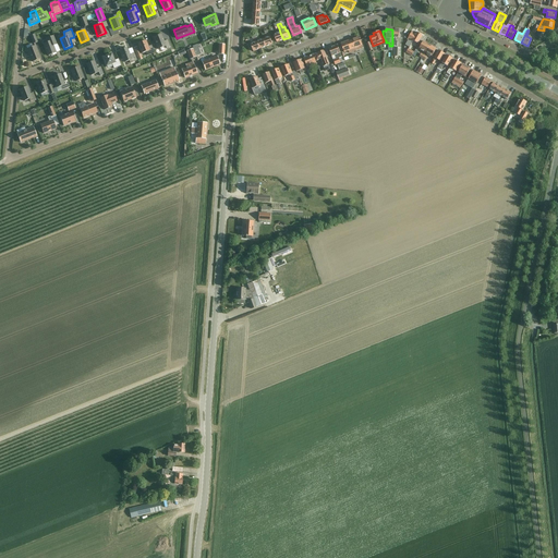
[(407,40),(408,40),(405,45),(410,47),(413,41),(417,44),(423,36),(420,35),(421,34),(417,32),(417,33),(416,33),(415,34),(412,32),(407,40)]
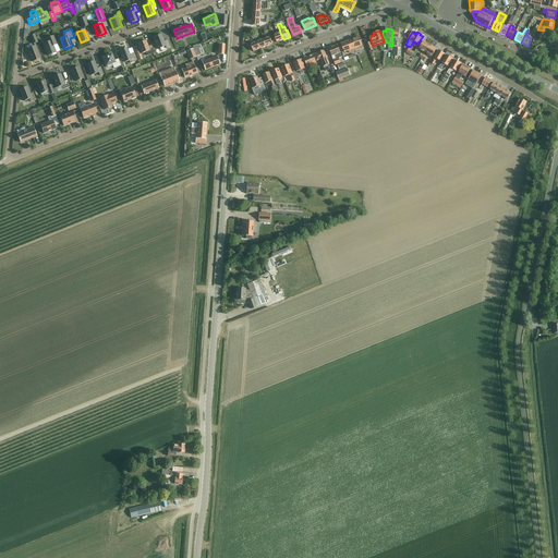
[(283,39),(280,33),(274,35),(277,43),(283,39)]
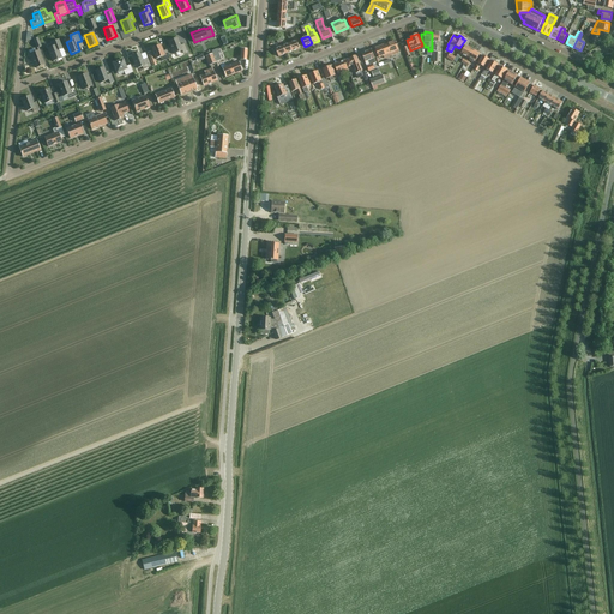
[(178,38),(168,42),(174,54),(182,50),(182,53),(187,52),(185,44),(180,46),(178,38)]
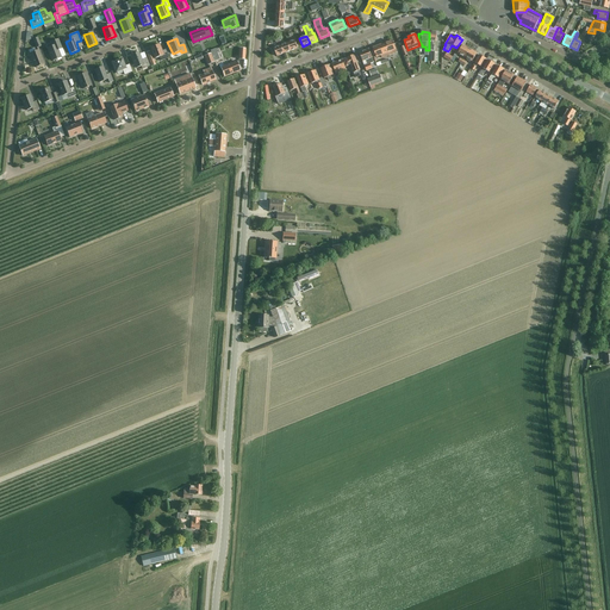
[(53,61),(61,57),(58,50),(62,49),(58,39),(51,42),(53,47),(48,49),(53,61)]
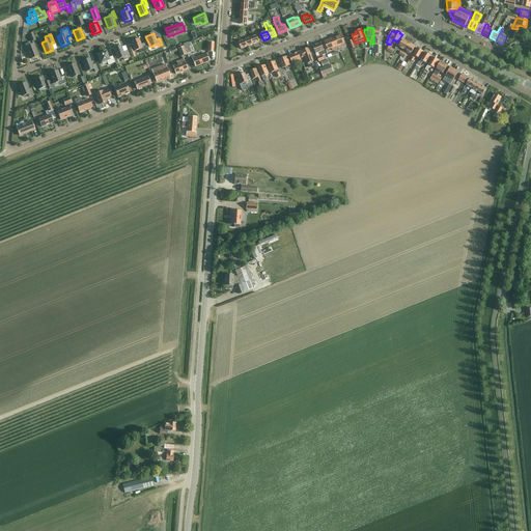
[(257,34),(251,37),(253,45),(259,42),(257,34)]
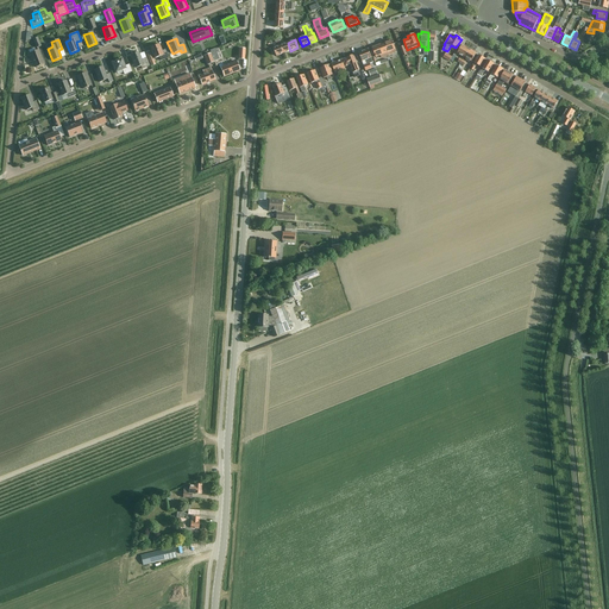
[(391,41),(372,48),(376,57),(381,56),(382,58),(397,52),(391,41)]
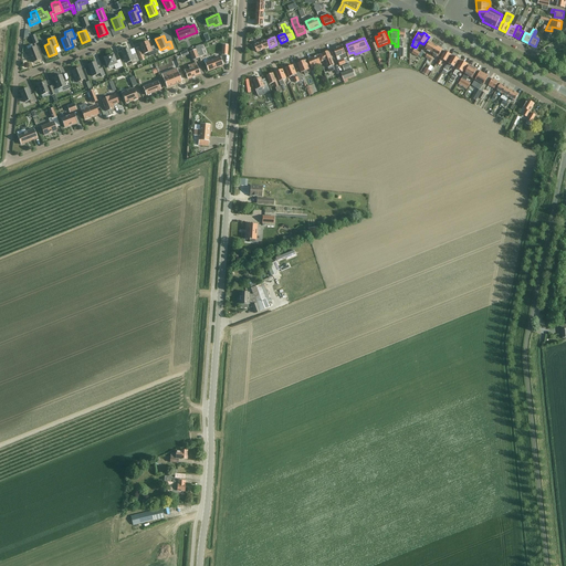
[(270,48),(268,40),(261,42),(264,50),(270,48)]
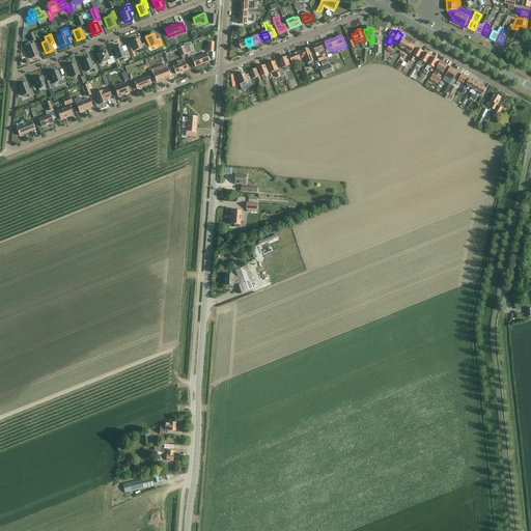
[(135,51),(139,50),(140,53),(146,50),(144,44),(141,45),(139,38),(131,42),(135,51)]
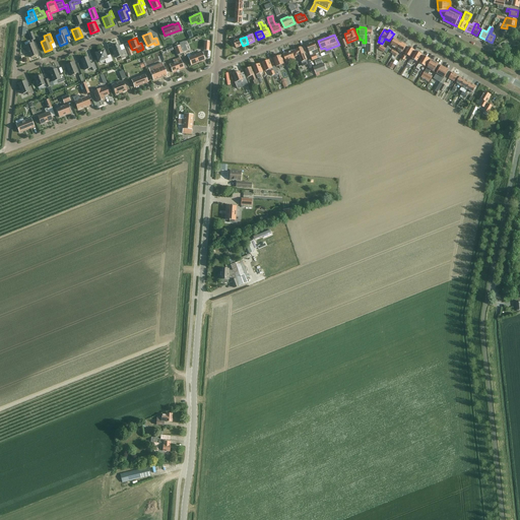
[(243,46),(240,39),(234,41),(237,48),(243,46)]
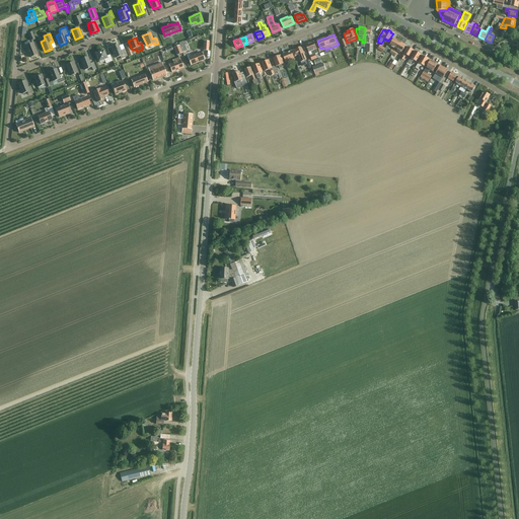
[(395,49),(400,42),(393,39),(389,46),(395,49)]
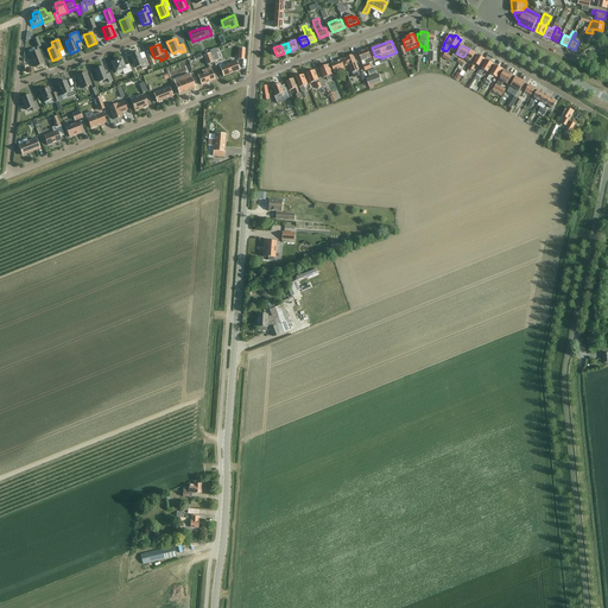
[(373,62),(372,57),(368,49),(359,52),(361,62),(365,59),(367,64),(363,65),(366,70),(372,68),(369,63),(373,62)]
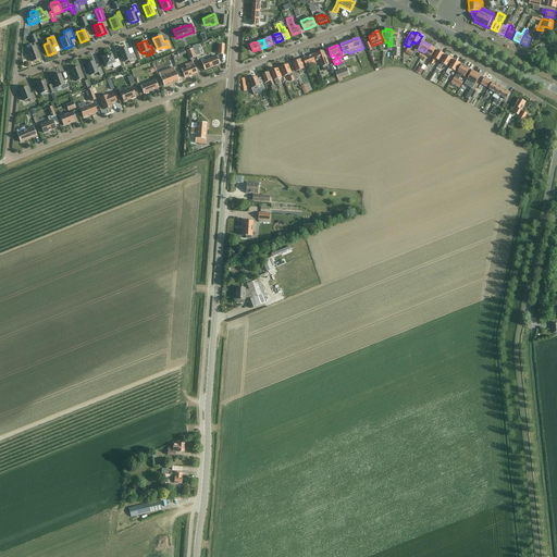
[(435,49),(430,45),(424,52),(431,57),(435,49)]
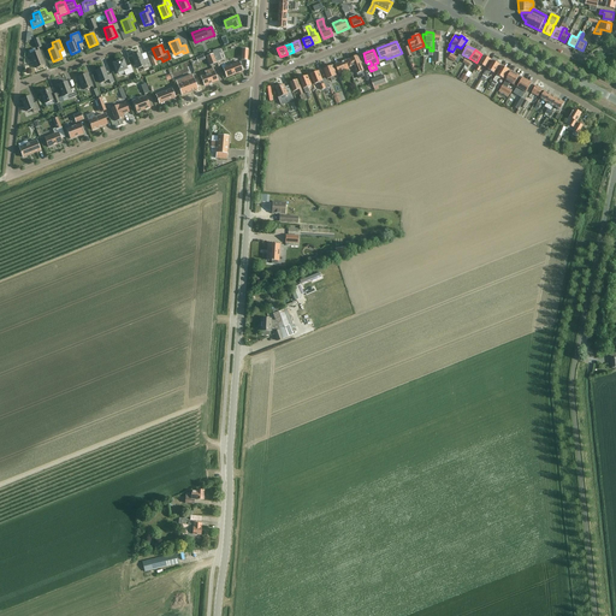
[(30,54),(35,69),(45,65),(40,51),(30,54)]
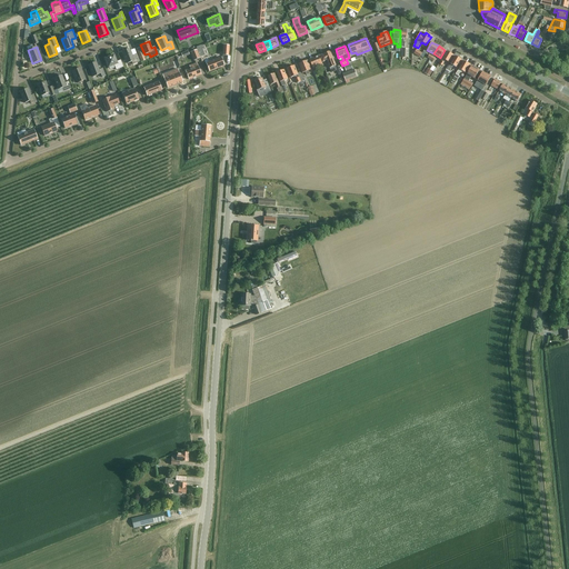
[(132,65),(139,61),(137,55),(132,56),(130,49),(122,52),(127,63),(131,61),(132,65)]
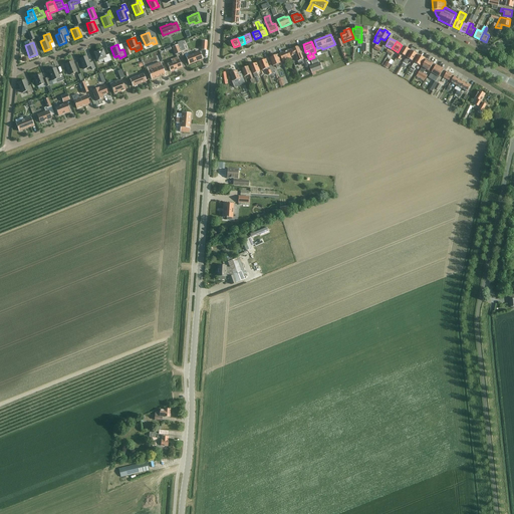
[(178,45),(172,47),(175,54),(181,52),(178,45)]
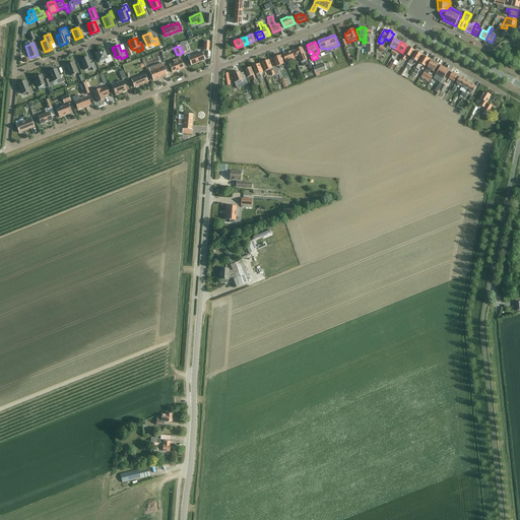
[(299,56),(302,62),(307,60),(302,47),(297,49),(297,50),(294,51),(296,57),(299,56)]
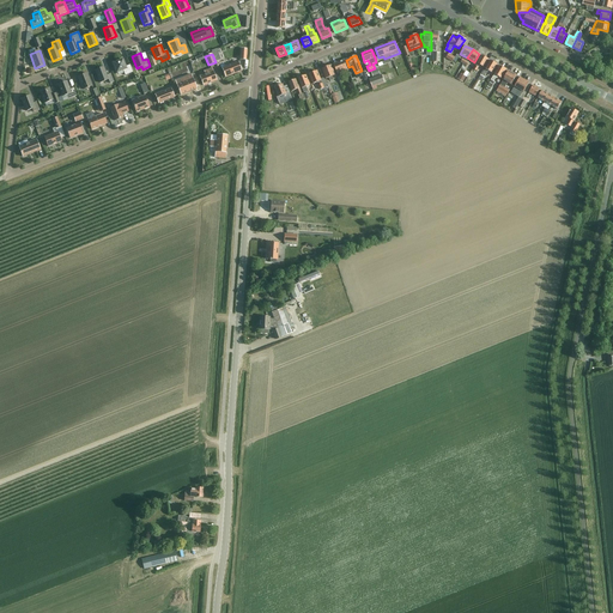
[(483,55),(474,70),(477,71),(478,67),(479,67),(480,65),(484,67),(489,59),(483,55)]
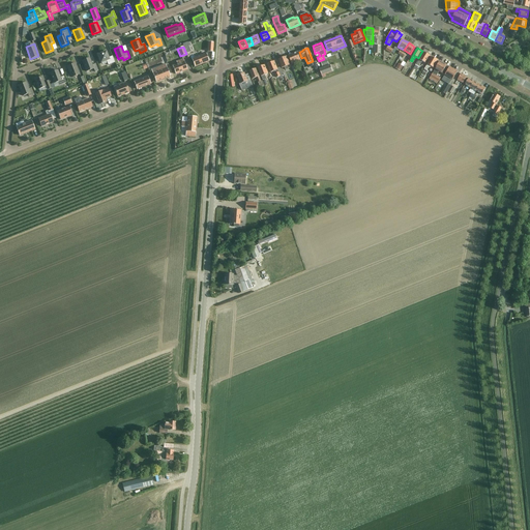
[(109,58),(106,52),(102,53),(101,53),(98,54),(97,55),(100,63),(107,61),(108,65),(115,62),(112,56),(109,58)]
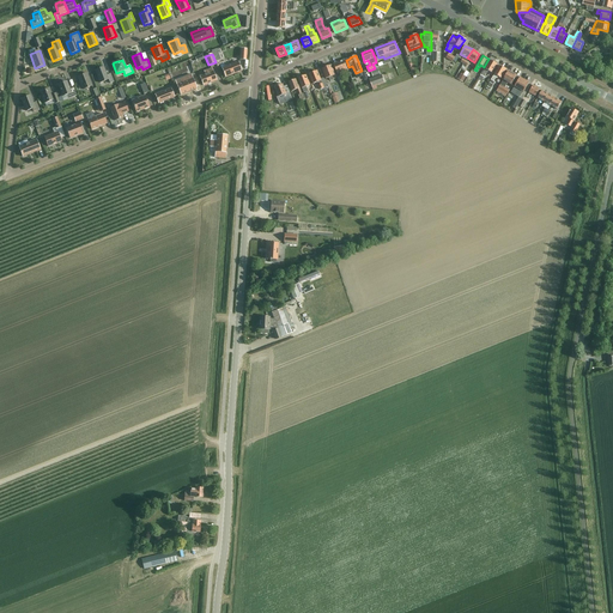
[(338,74),(339,73),(339,72),(343,71),(344,72),(349,71),(344,60),(334,64),(338,74)]
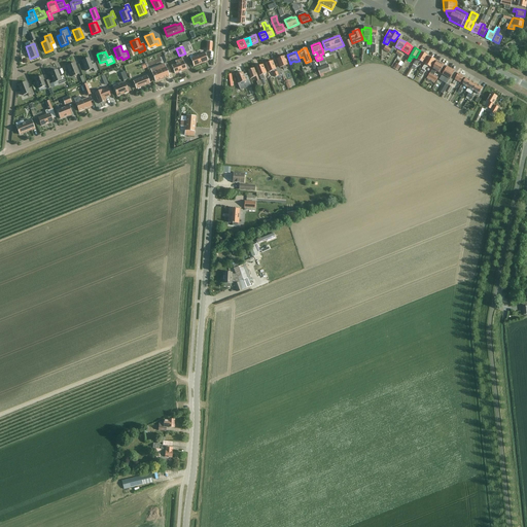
[(416,60),(414,64),(417,66),(418,63),(419,63),(420,61),(423,63),(427,56),(422,51),(417,61),(416,60)]
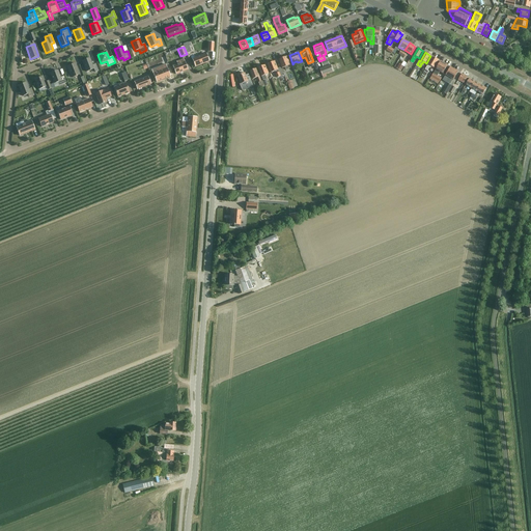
[(206,53),(192,59),(195,66),(210,61),(206,53)]
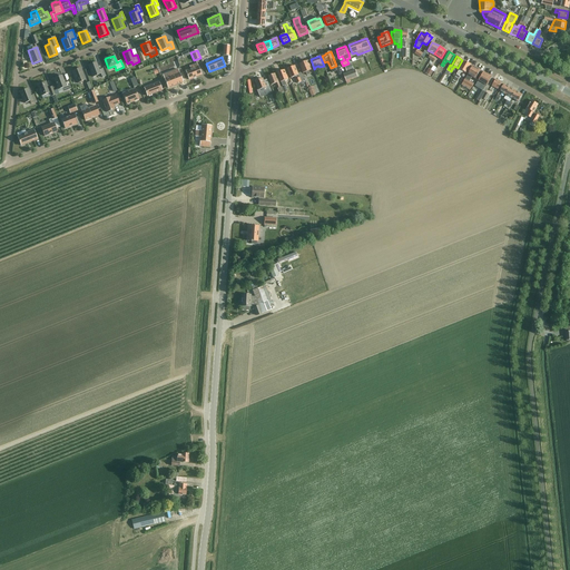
[(303,74),(306,72),(307,75),(311,74),(310,71),(312,70),(308,60),(300,64),(303,74)]
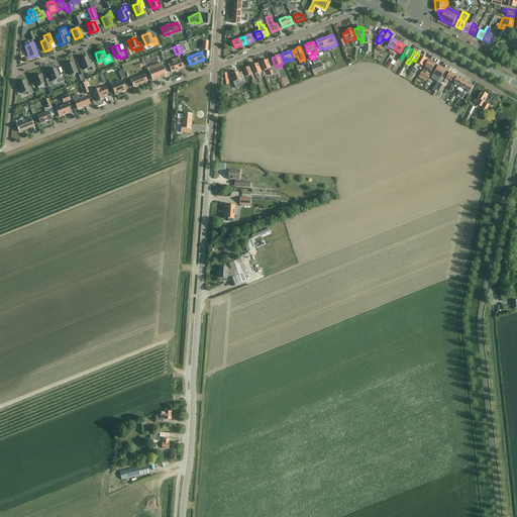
[(421,56),(414,68),(410,75),(413,77),(417,70),(416,69),(418,66),(419,67),(420,65),(422,66),(427,59),(421,56)]
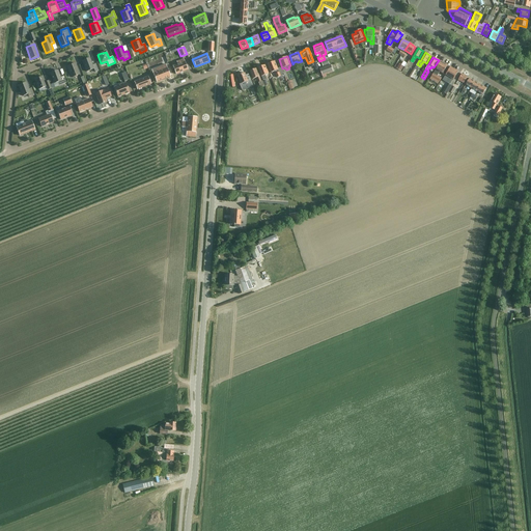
[(92,65),(89,58),(82,61),(86,72),(93,68),(95,73),(99,71),(95,63),(92,65)]
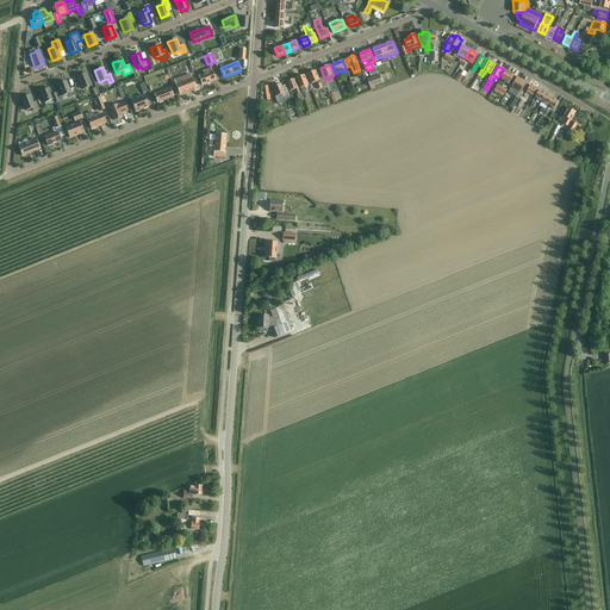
[(204,70),(205,74),(199,76),(203,86),(216,80),(211,68),(204,70)]
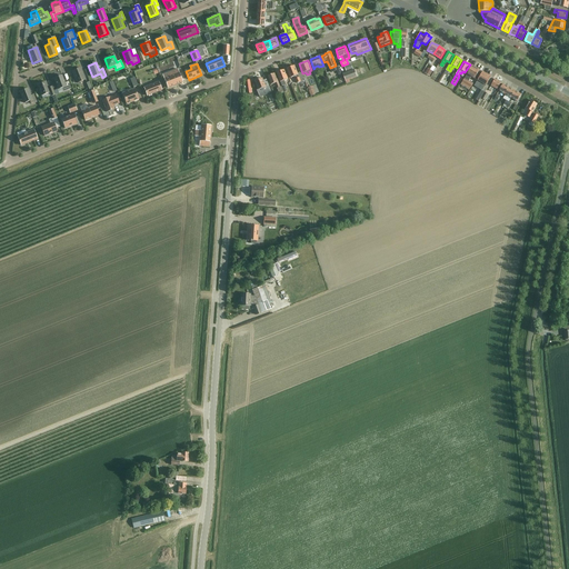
[(293,66),(287,68),(291,78),(295,77),(297,83),(301,81),(303,80),(300,72),(298,73),(296,70),(293,66)]
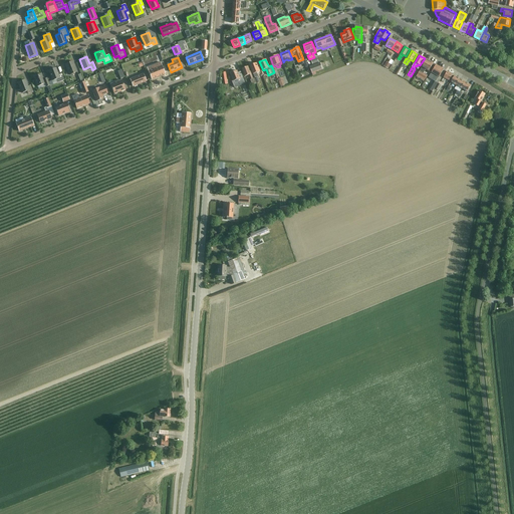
[(387,61),(383,66),(389,68),(391,64),(393,65),(395,61),(391,59),(389,63),(387,61)]
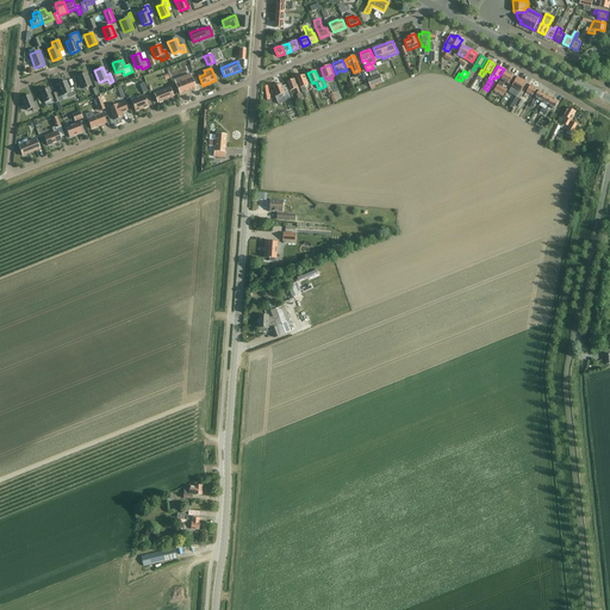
[(515,75),(505,70),(498,85),(503,87),(505,82),(509,85),(515,75)]
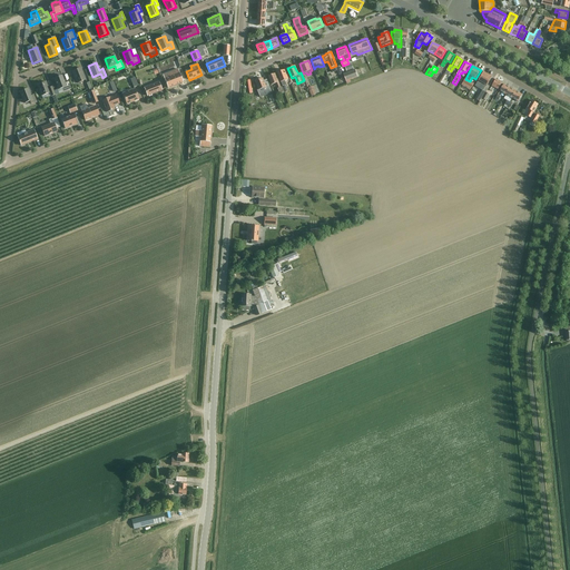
[(80,68),(72,71),(77,84),(86,80),(80,68)]
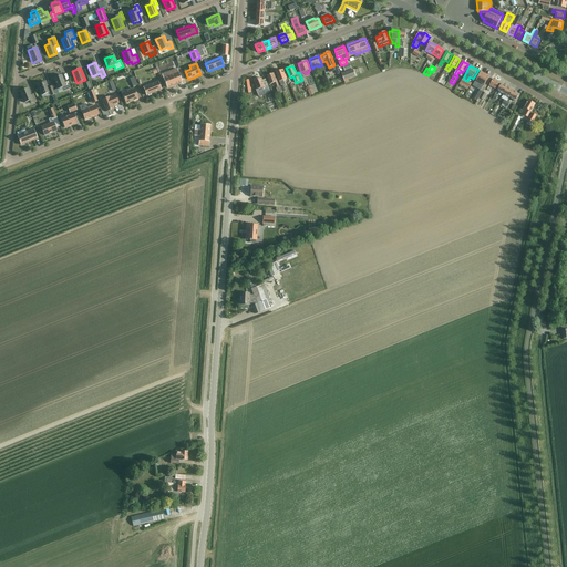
[(164,79),(167,88),(182,82),(176,69),(167,73),(168,76),(164,79)]
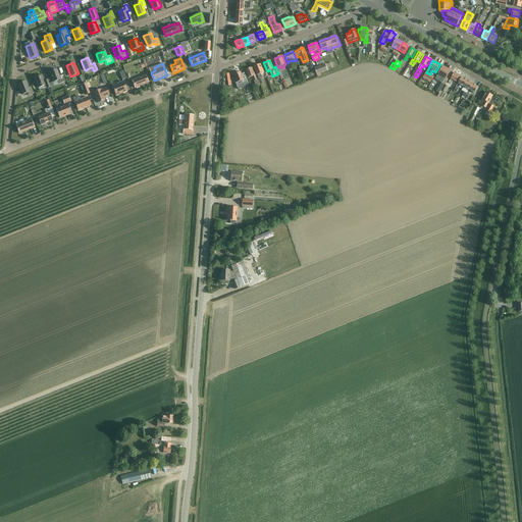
[(325,63),(315,67),(317,74),(320,73),(327,70),(325,63)]
